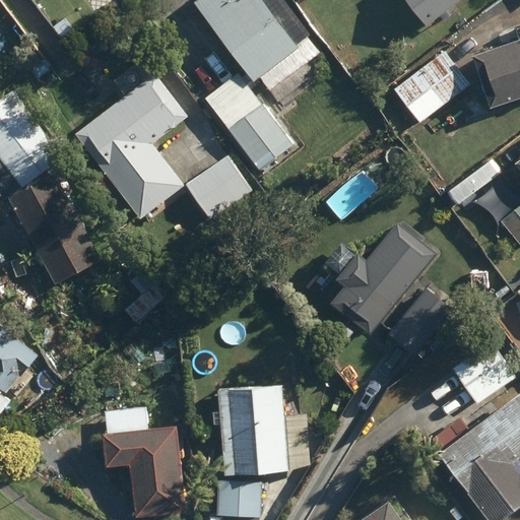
[(205,99),(259,171),(293,145),(252,90),(264,80),(270,89),(320,53),(307,36),(309,35),(283,0),(196,0),(195,1),(248,71),(241,75),(239,73),(205,99)]
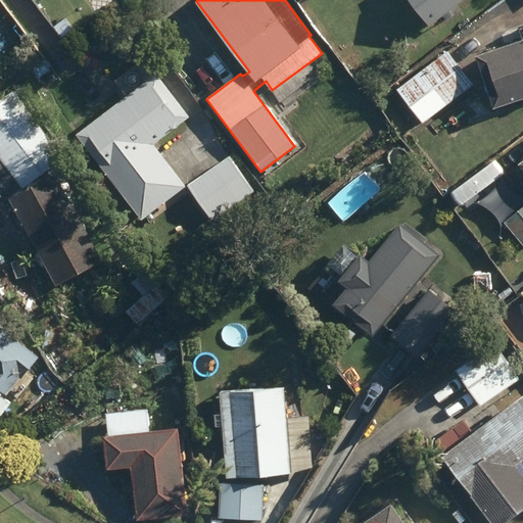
[(411,0),(428,24),(460,0),(411,0)]
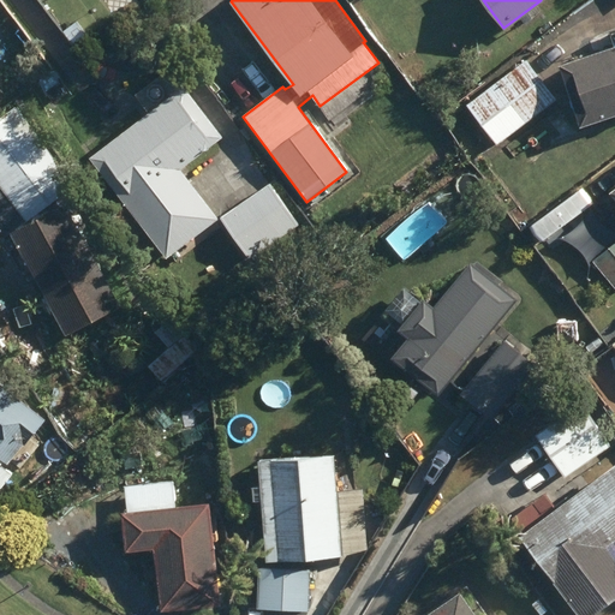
[(614,47),(560,65),(580,125),(614,113),(614,47)]
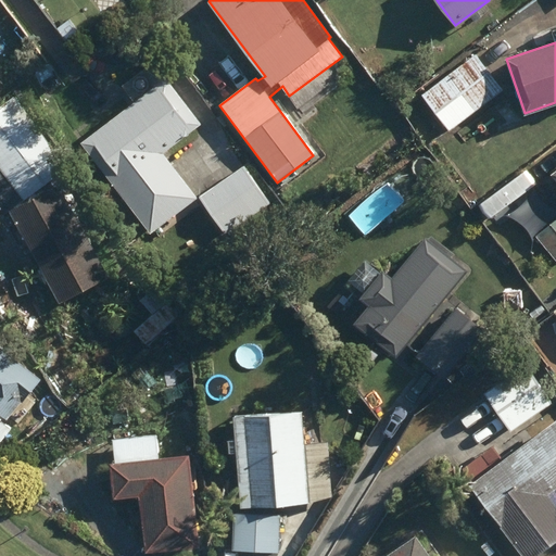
[(422,95),(451,131),(503,90),(476,54),(422,95)]
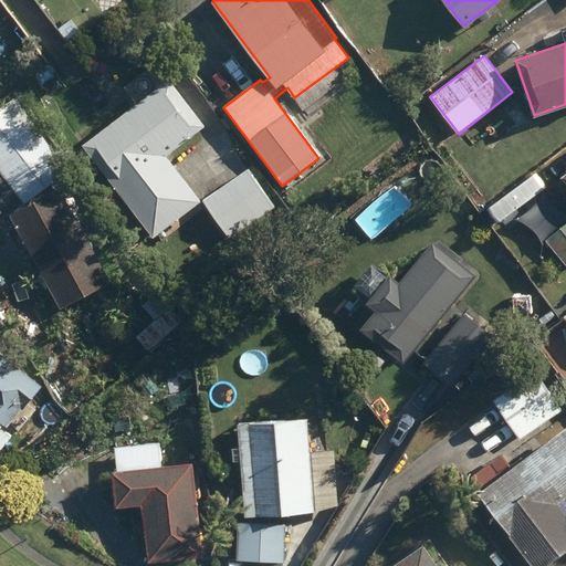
[(82,145),(153,238),(201,202),(166,156),(205,127),(169,79),(82,145)]
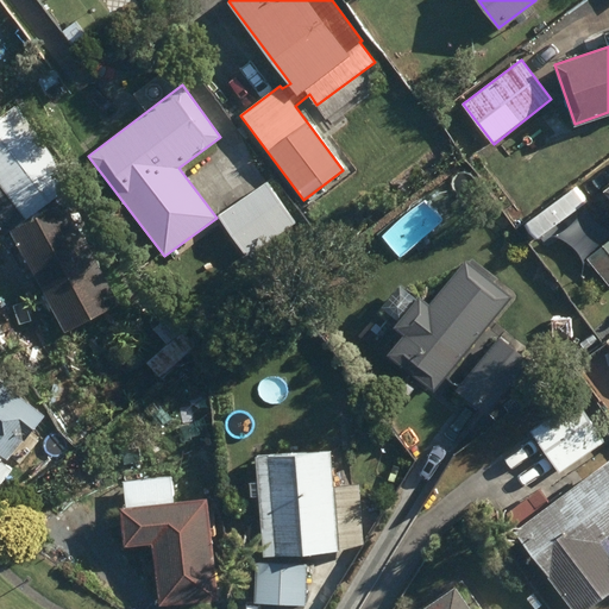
[(0,114),(0,182),(26,218),(74,182),(14,105),(0,114)]
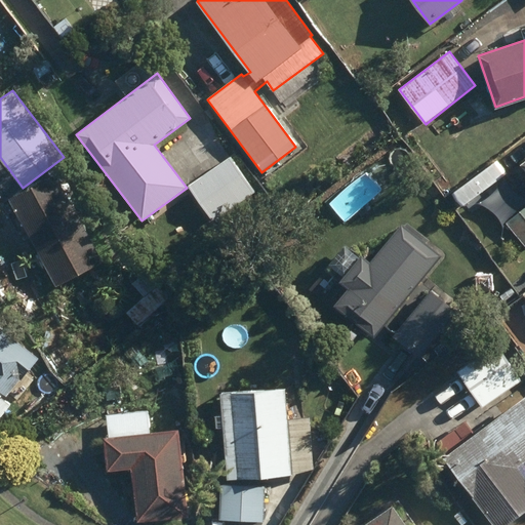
[(189,186),(214,220),(255,192),(231,157),(189,186)]
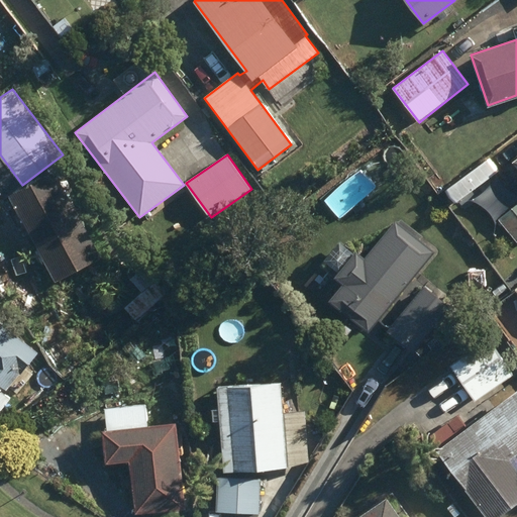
[(9,196),(56,282),(101,257),(55,172),(9,196)]
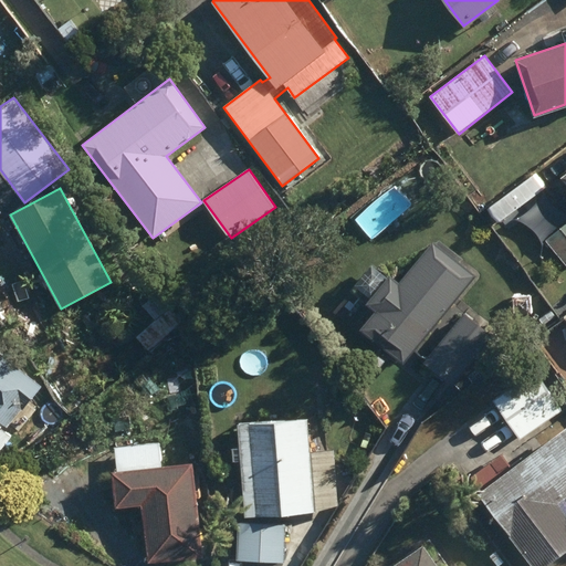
[(565,224),(545,241),(565,269),(565,224)]
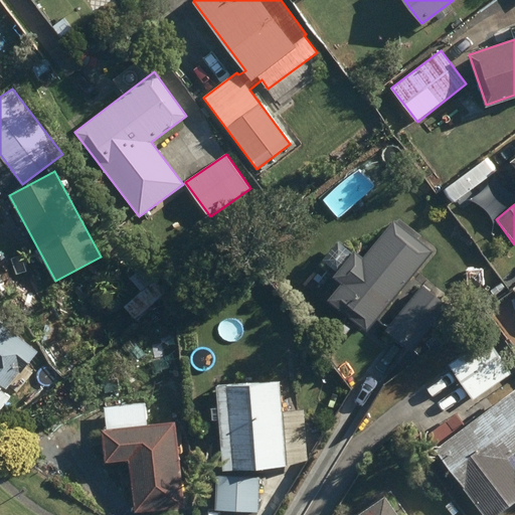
[(328,298),(367,331),(434,250),(394,218),(362,256),(354,249),(333,275),(325,269),(309,288),(325,302),(328,298)]
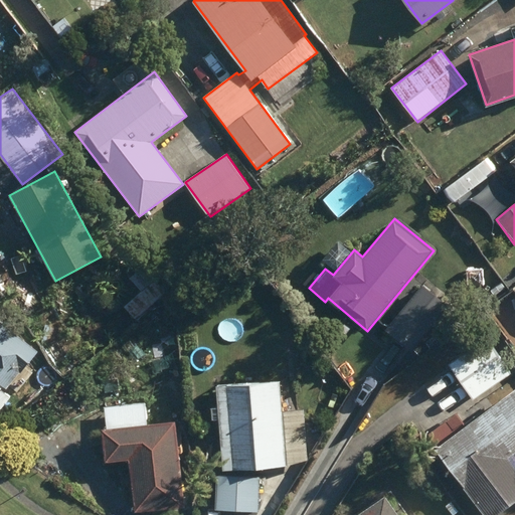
[(124,307),(134,319),(166,293),(143,266),(129,277),(142,291),(124,307)]
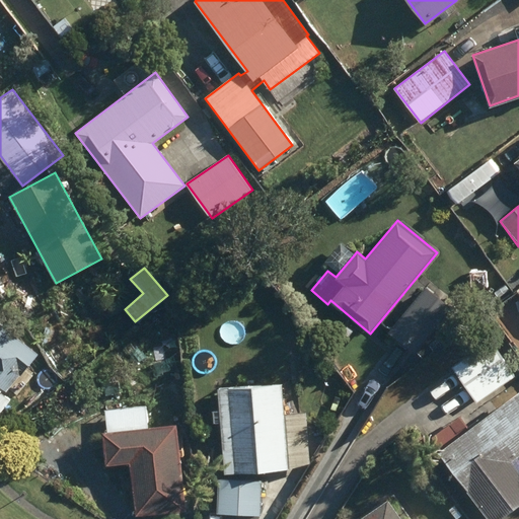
[(388,332),(416,354),(439,324),(413,302),(388,332)]
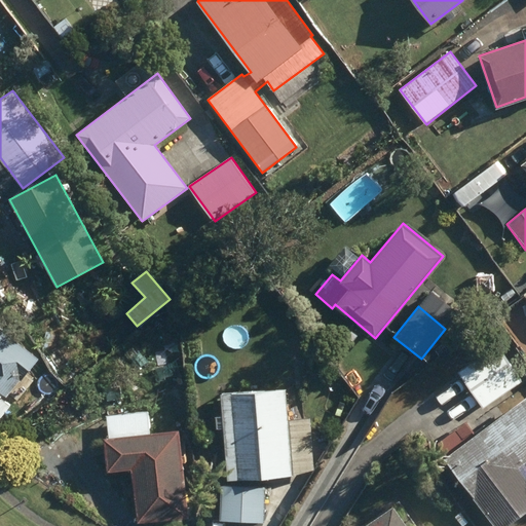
[(37,359),(0,329),(0,392),(6,398),(37,359)]
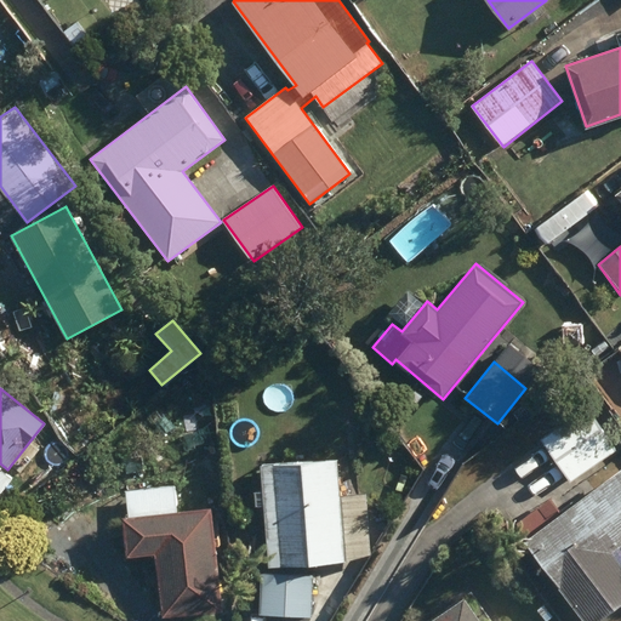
[(541,442),(570,483),(616,451),(587,409),(541,442)]
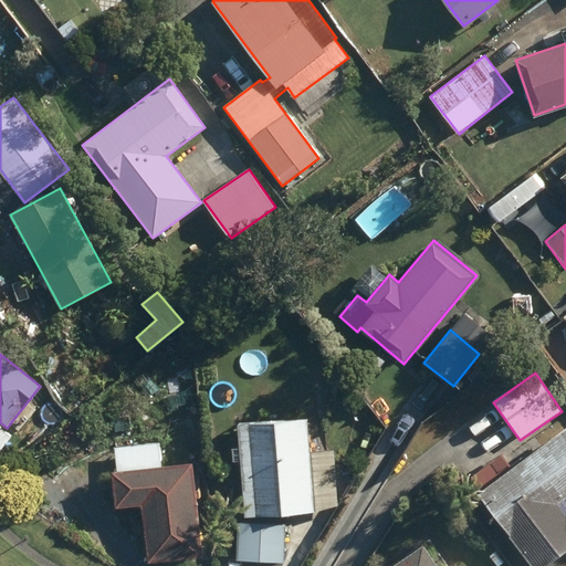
[(241,461),(244,516),(314,512),(311,469),(317,469),(316,457),(310,457),(307,418),(238,422),(240,448),(231,449),(231,461),(241,461)]
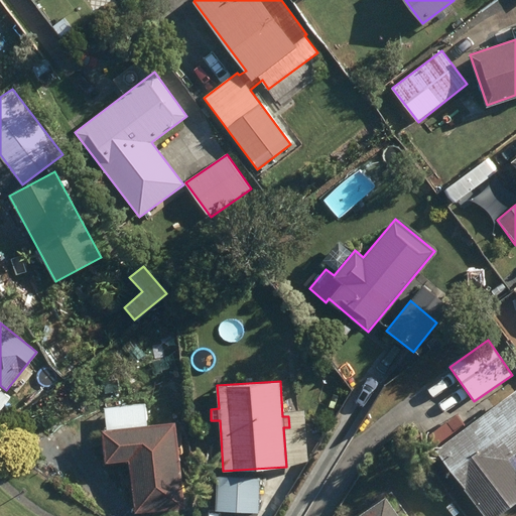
[(515,388),(435,449),(485,515),(497,515),(515,502),(515,388)]
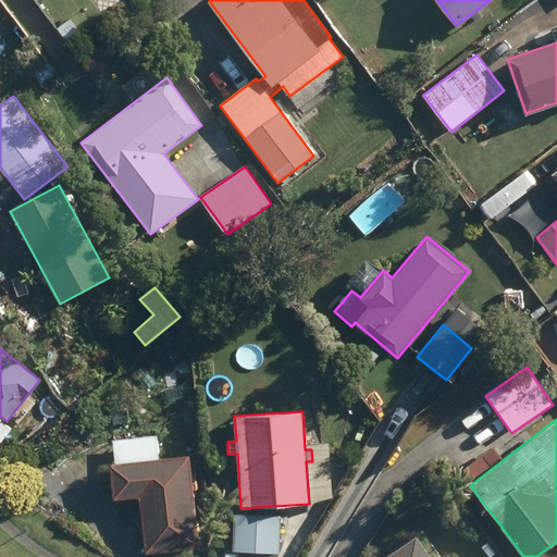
[(0,443),(11,430),(0,420),(0,443)]
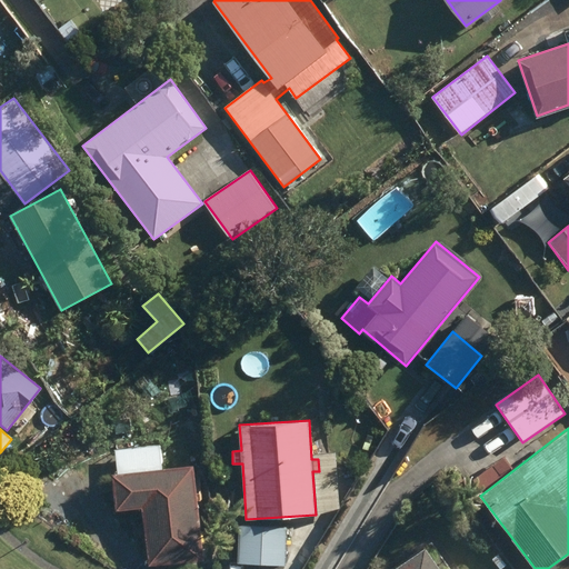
[(141,507),(149,568),(205,560),(192,466),(163,469),(160,445),(115,450),(118,473),(110,473),(115,510),(141,507)]
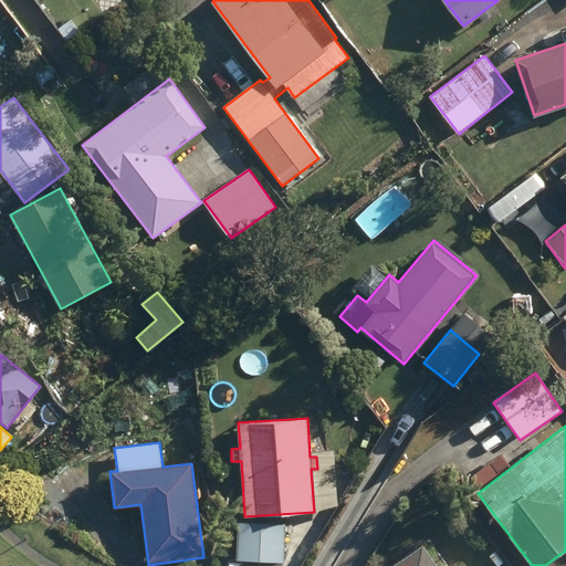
[(236,561),(284,563),(285,525),(237,523),(236,561)]
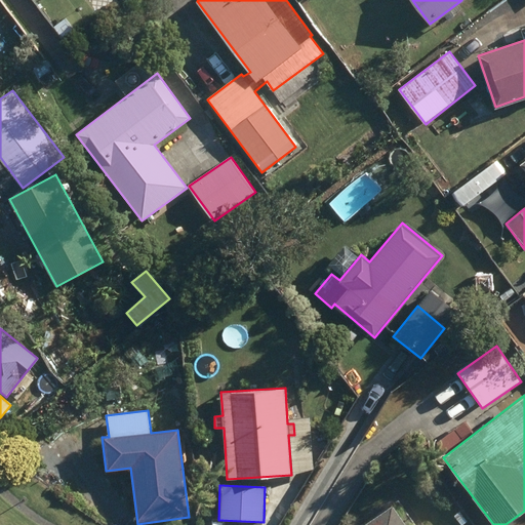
[(405,524),(391,505),(361,524),(405,524)]
